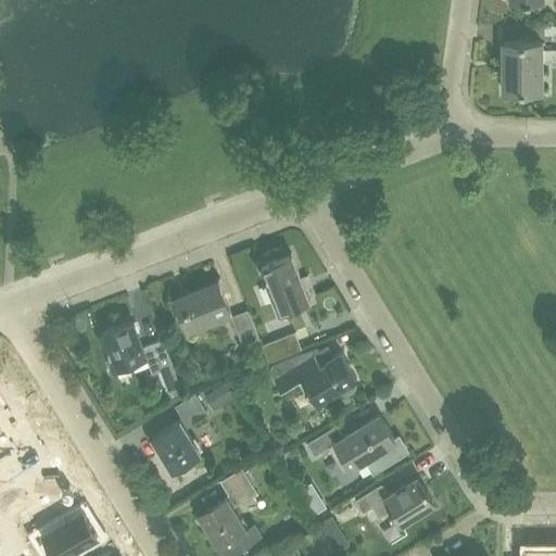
[(540,41),(504,41),(504,90),(540,90),(540,41)]
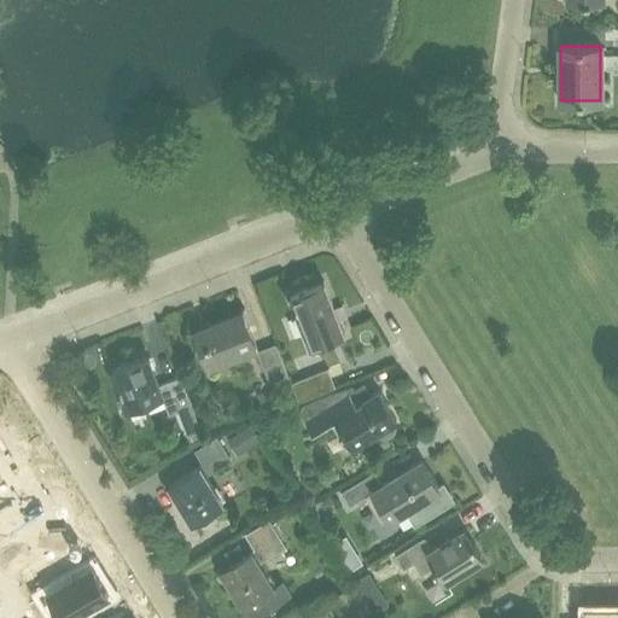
[(309,347),(344,333),(338,319),(347,316),(342,305),(334,308),(324,281),(290,295),(309,347)]
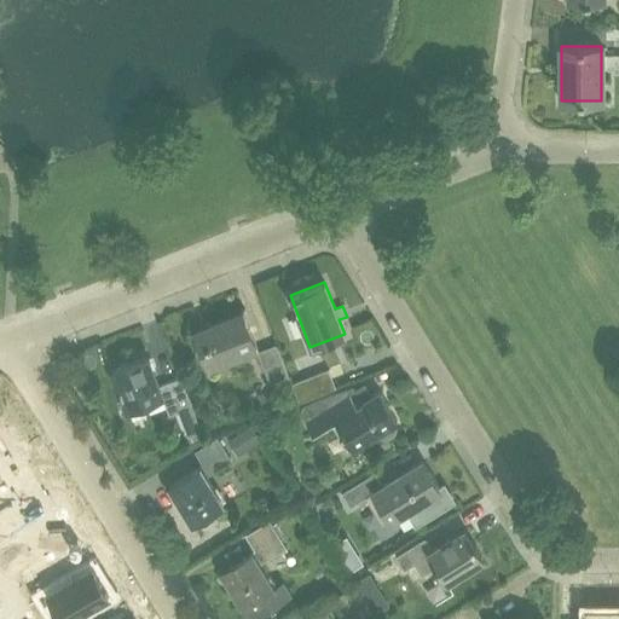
[(208,365),(217,362),(256,347),(243,312),(195,331),(208,365)]
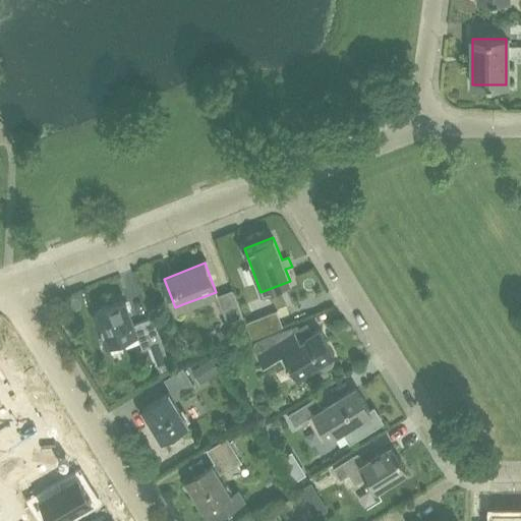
[(227,324),(243,317),(232,290),(216,296),(227,324)]
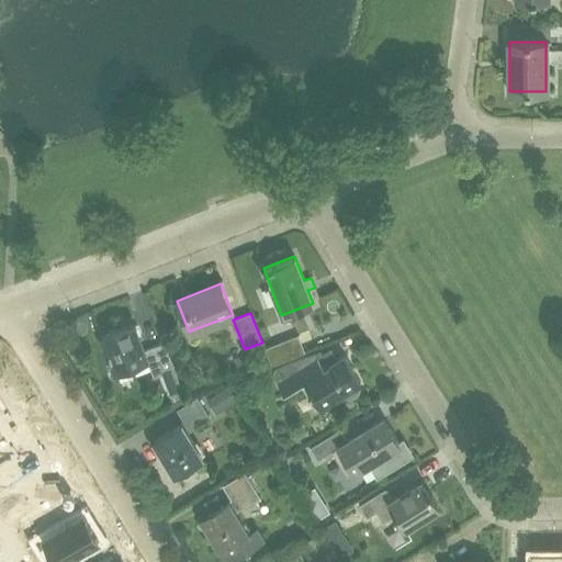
[(170,396),(182,391),(165,343),(143,350),(133,325),(102,336),(115,371),(146,359),(154,377),(161,374),(170,396)]
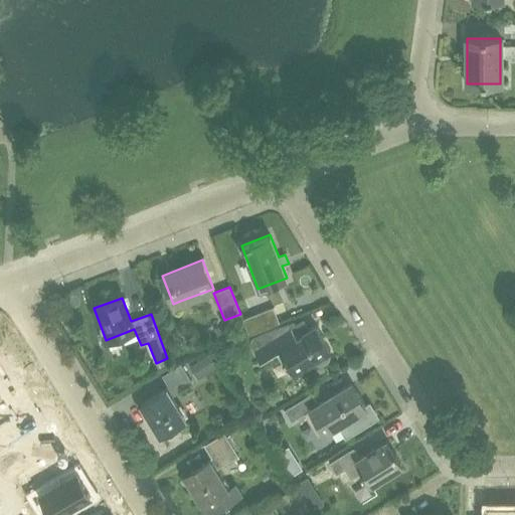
[(242,319),(247,333),(248,335),(280,323),(273,307),(242,319)]
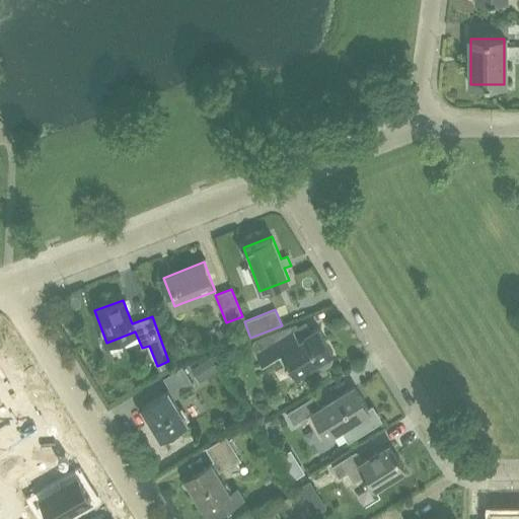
[(318,327),(311,332),(305,323),(297,328),(295,324),(254,340),(253,344),(263,362),(277,354),(283,364),(287,361),(295,374),(315,363),(317,367),(324,367),(330,364),(331,357),(329,354),(332,352),(318,327)]
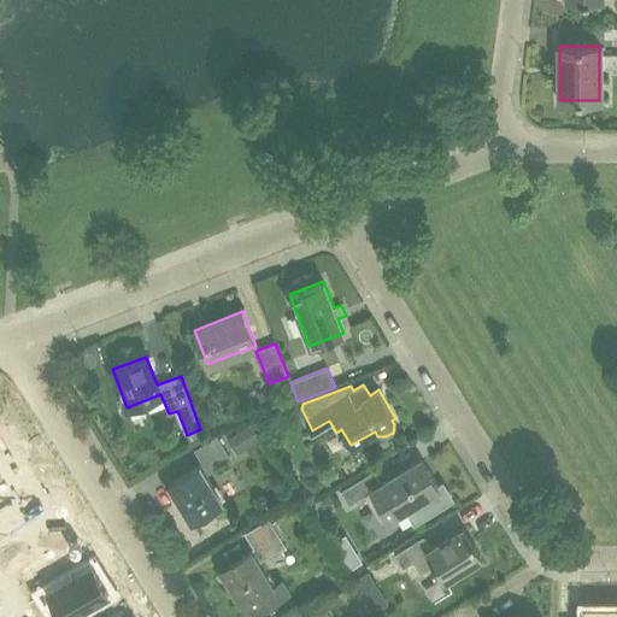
[(250,423),(227,438),(238,454),(260,440),(250,423)]
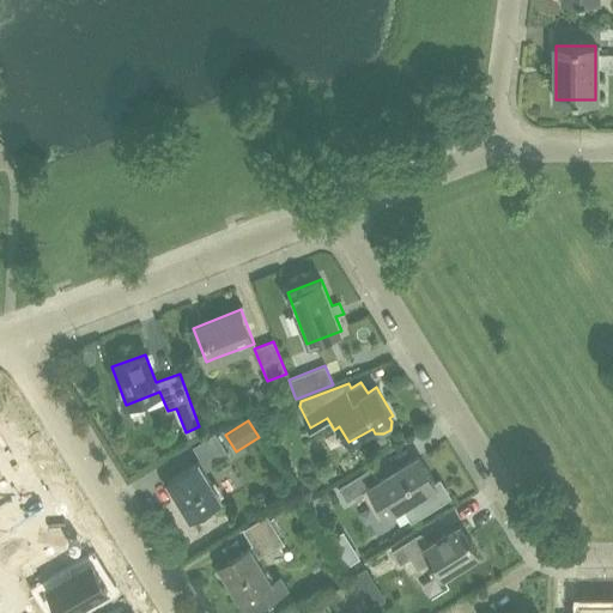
[(220,498),(204,472),(229,455),(214,432),(193,447),(200,459),(196,460),(198,462),(168,480),(189,517),(220,498)]
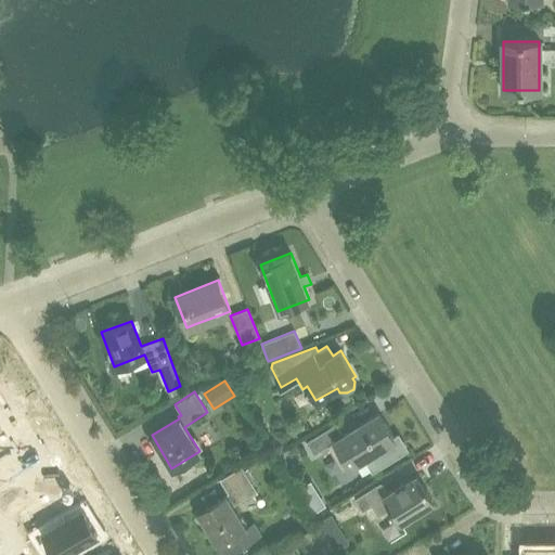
[(335,424),(306,442),(313,453),(334,440),(350,466),(363,457),(372,472),(402,452),(404,451),(405,447),(399,438),(396,437),(394,438),(378,413),(343,436),(335,424)]
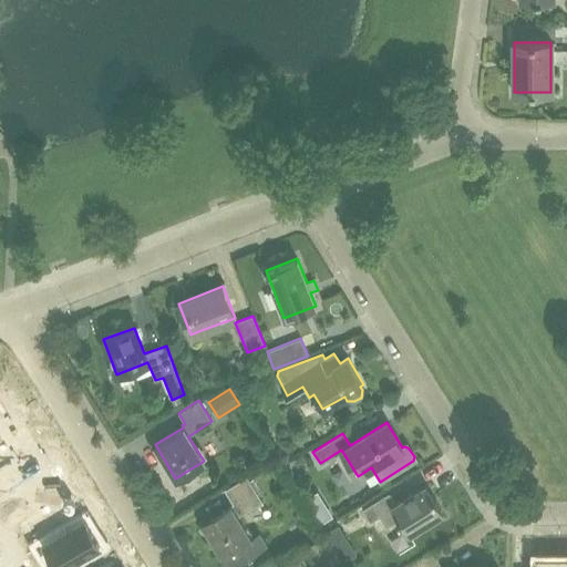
[(250,539),(236,516),(261,501),(247,476),(225,490),(233,503),(229,505),(230,506),(204,523),(229,566),(266,545),(259,534),(250,539)]
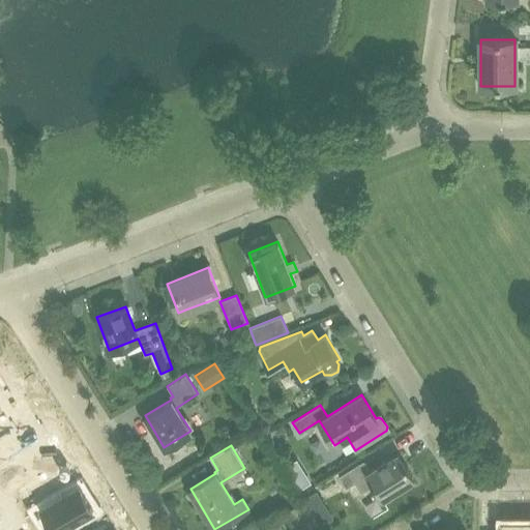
[(360,493),(374,484),(382,498),(413,479),(398,453),(370,470),(363,460),(339,476),(352,498),(359,493),(360,493)]
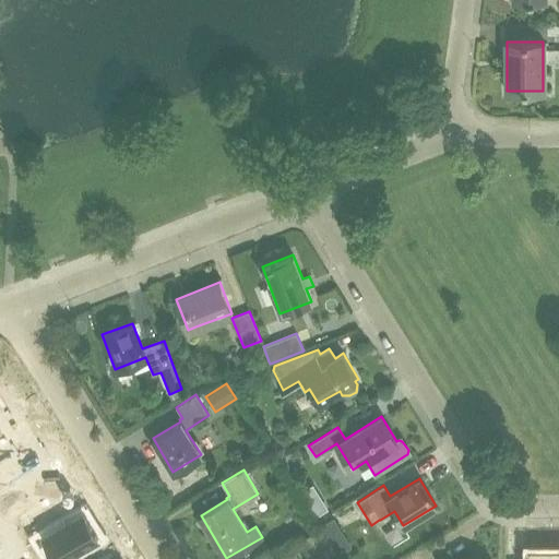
[(83,513),(44,537),(57,558),(62,558),(97,537),(83,513)]
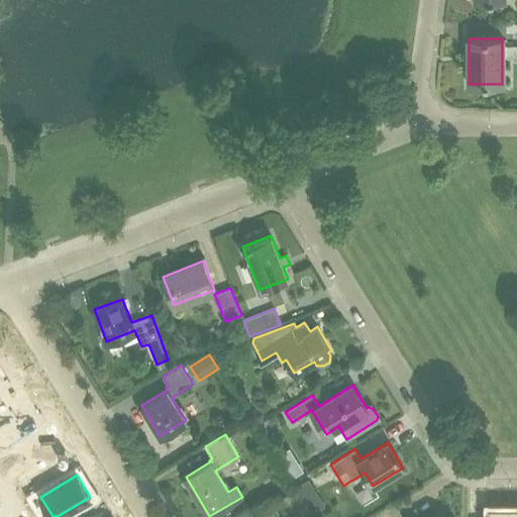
[(316,482),(315,481),(314,480),(313,480),(312,480),(311,480),(309,481),(307,482),(306,483),(305,484),(305,485),(304,486),(304,488),(304,489),(304,490),(305,491),(306,492),(307,493),(308,494),(310,495),(313,495),(314,495),(316,494),(317,493),(318,492),(319,490),(319,489),(319,487),(319,485),(318,484),(318,483),(317,482),(316,482)]
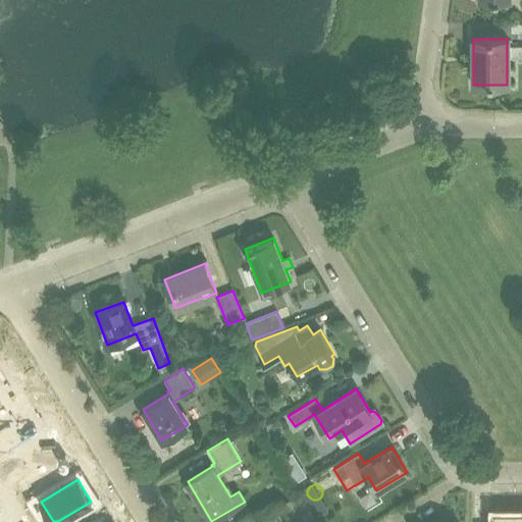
[(298,492),(286,500),(300,521),(301,521),(312,515),(298,492)]
